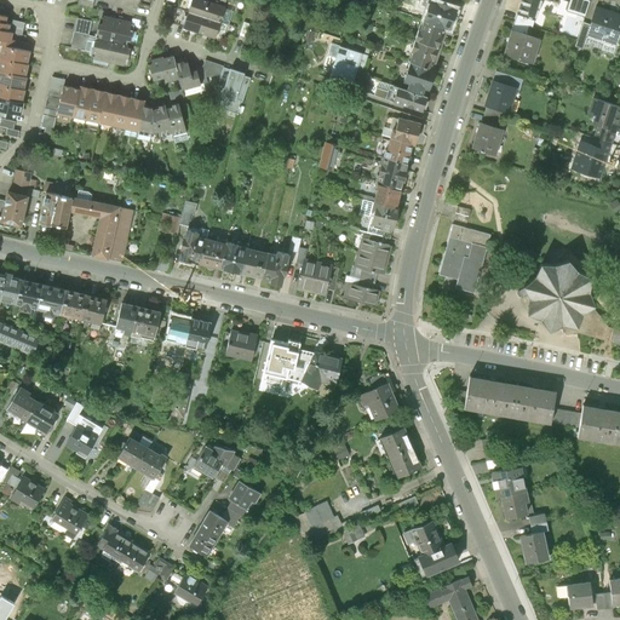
[(120,0),(119,6),(135,11),(137,0),(120,0)]
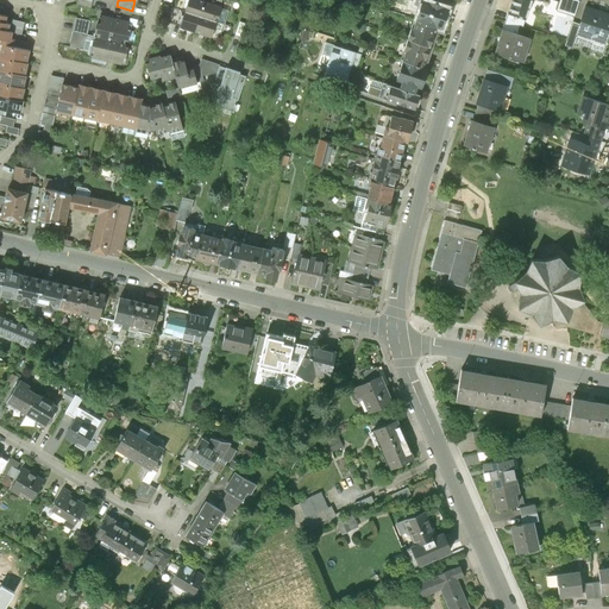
[(188,0),(184,12),(200,18),(205,2),(199,0),(188,0)]
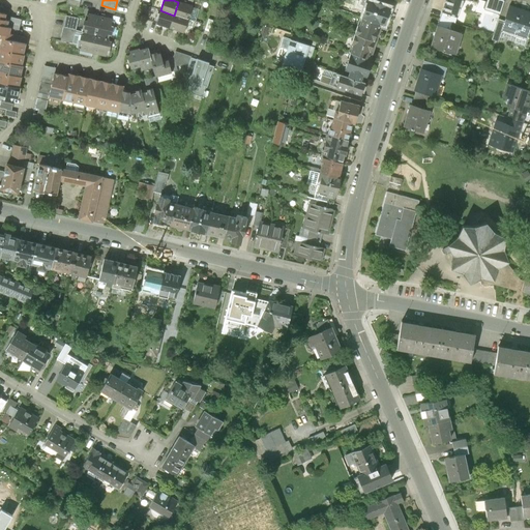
[(370,0),(367,0),(361,18),(379,24),(380,22),(384,24),(390,6),(370,0)]
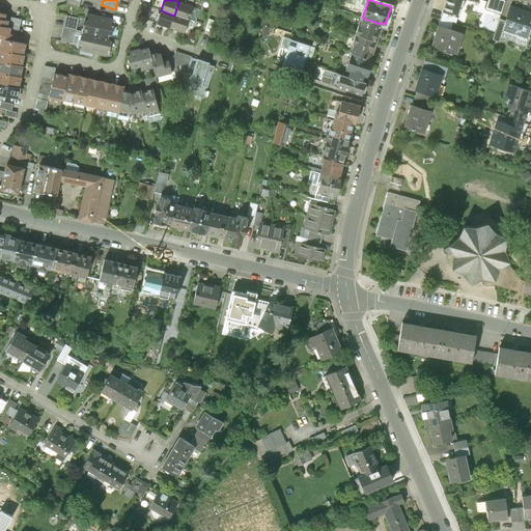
[(478,0),(445,0),(440,19),(452,23),(455,24),(463,0),(471,0),(478,2),(478,0)]
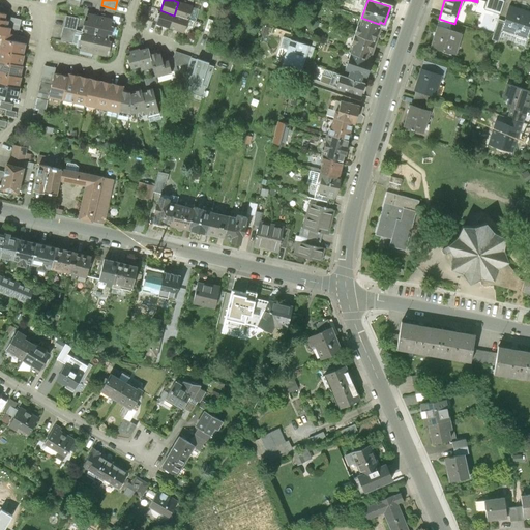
[(504,1),(501,0),(487,0),(483,9),(500,15),(504,1)]
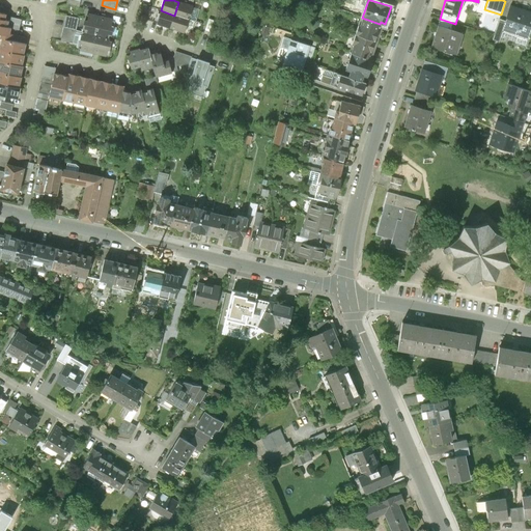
[(192,6),(178,2),(174,16),(188,20),(192,6)]
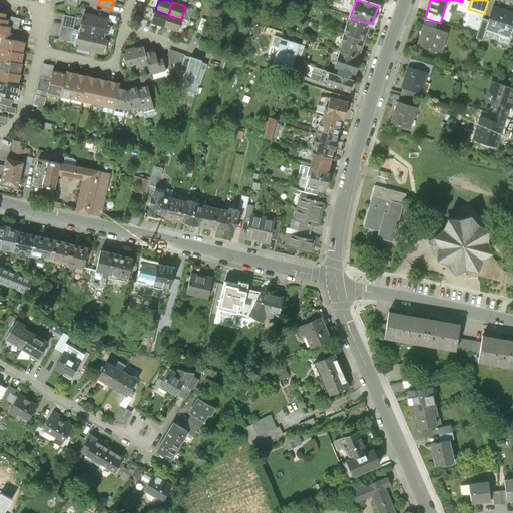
[(512,12),(494,6),(489,21),(486,30),(508,37),(512,23),(512,12)]
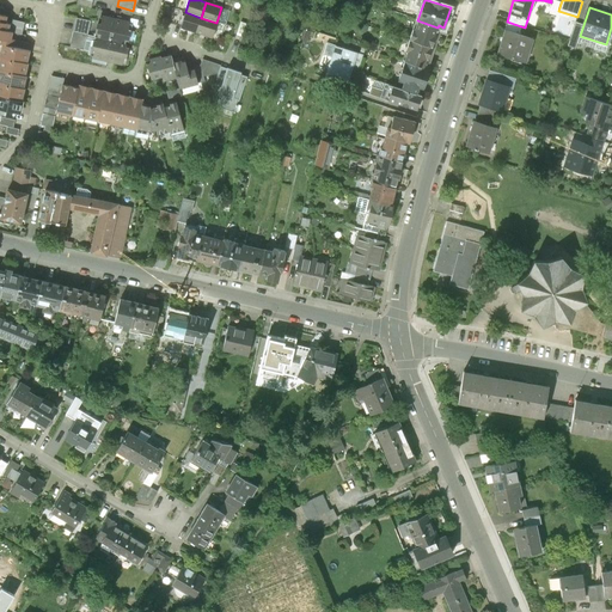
[(179,28),(195,32),(201,18),(185,12),(179,28)]
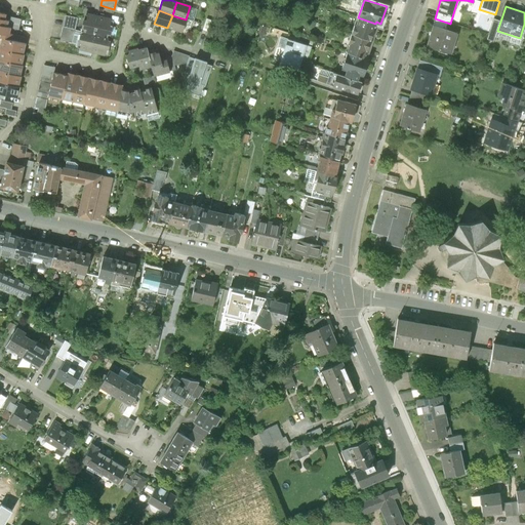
[(1,38),(4,39),(12,41),(14,35),(10,34),(12,28),(8,28),(10,22),(6,21),(7,16),(7,15),(0,13),(0,33),(3,34),(1,38)]
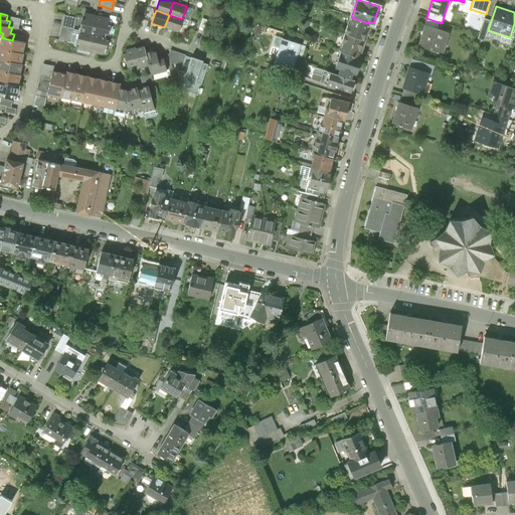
[(80,31),(93,34),(96,16),(84,14),(83,22),(79,22),(78,28),(80,29),(80,31)]
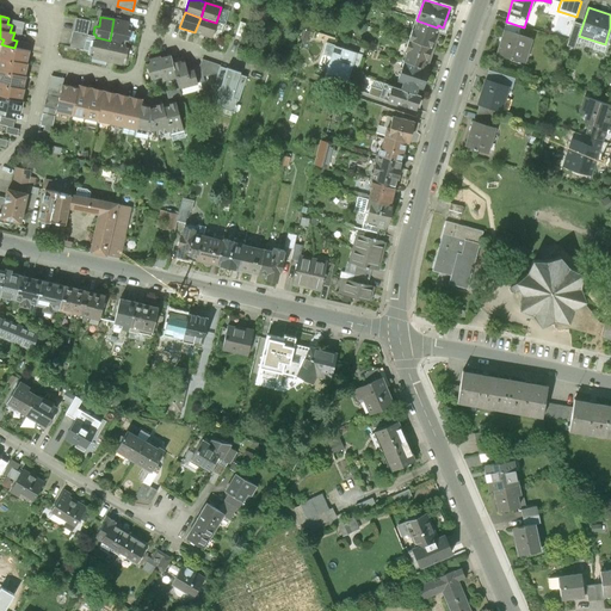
[(75,18),(72,34),(87,36),(90,22),(75,18)]
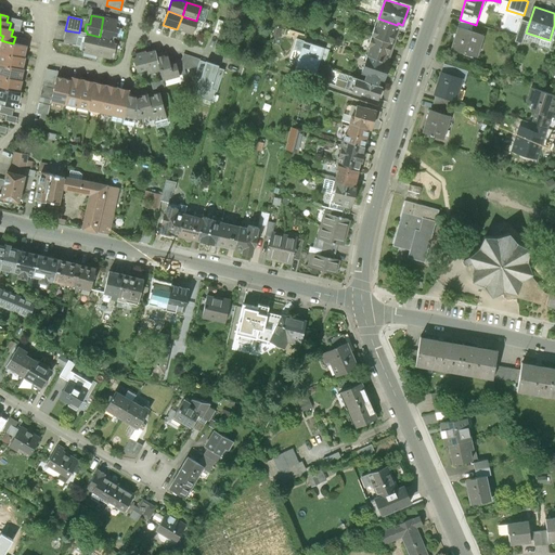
[(196,21),(182,16),(177,29),(191,35),(196,21)]
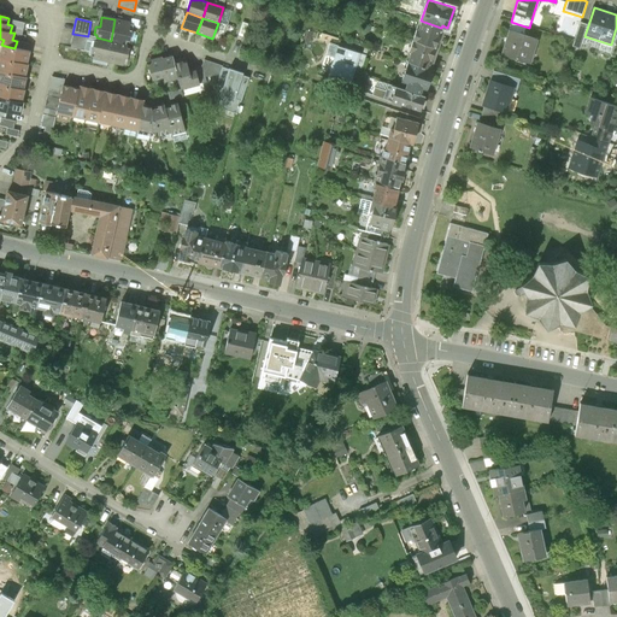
[(25,23),(9,19),(7,24),(12,25),(10,33),(15,33),(23,35),(25,23)]
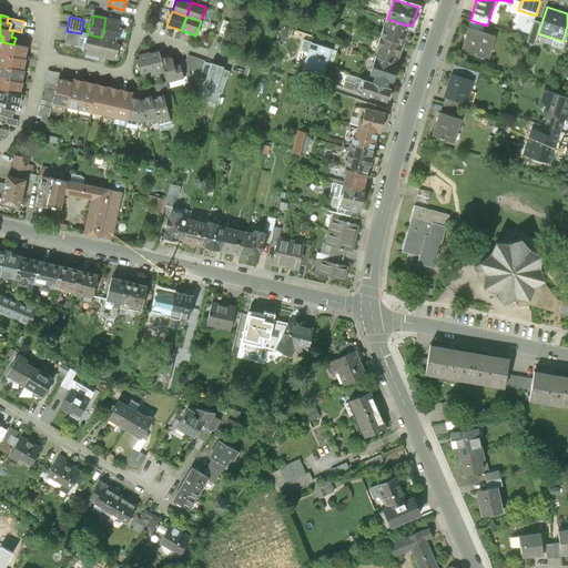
[(118,21),(105,18),(102,38),(114,40),(114,37),(119,38),(121,23),(118,23),(118,21)]
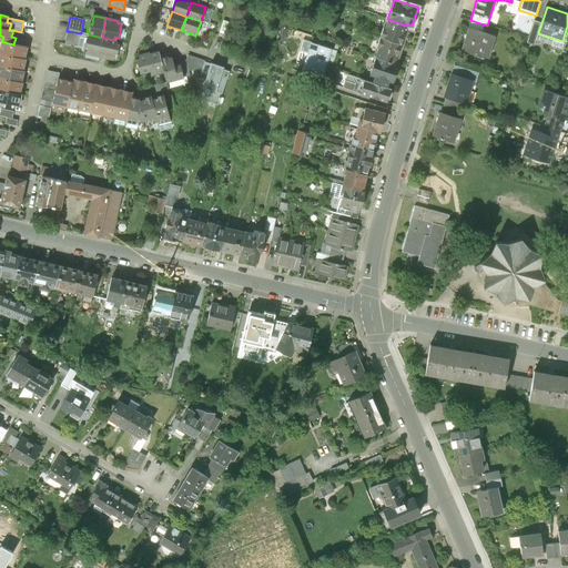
[(401,44),(406,26),(387,19),(382,38),(401,44)]
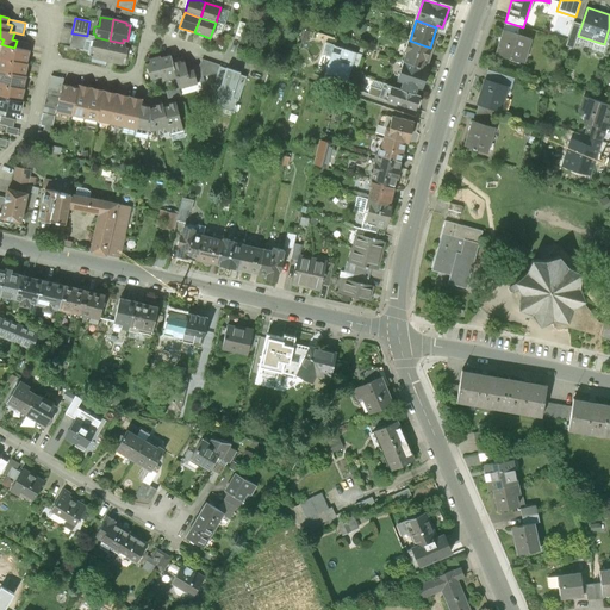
[(517,35),(520,26),(505,22),(503,30),(517,35)]
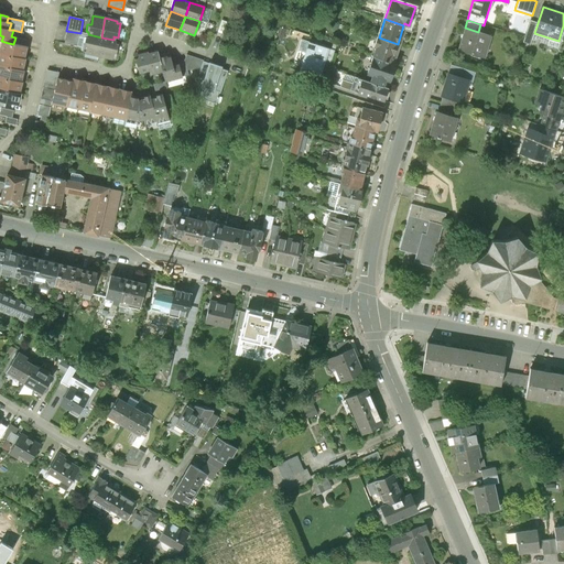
[(530,45),(534,33),(538,23),(530,21),(522,43),(530,45)]
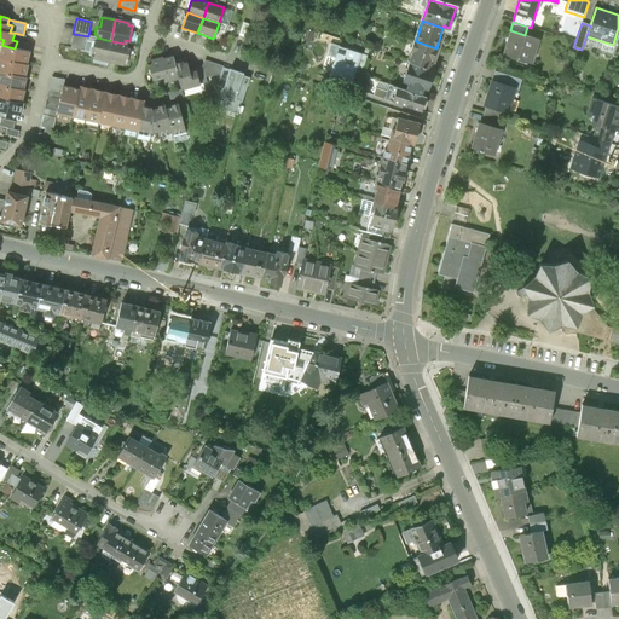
[(538,40),(525,35),(510,30),(503,55),(531,63),(538,40)]
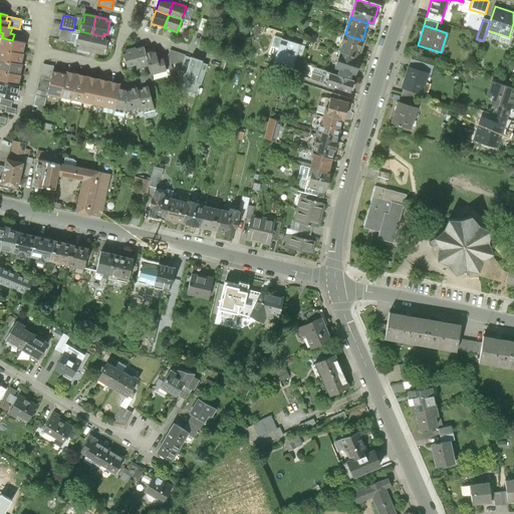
[(80,31),(73,30),(60,28),(58,40),(74,43),(76,34),(79,35),(80,31)]
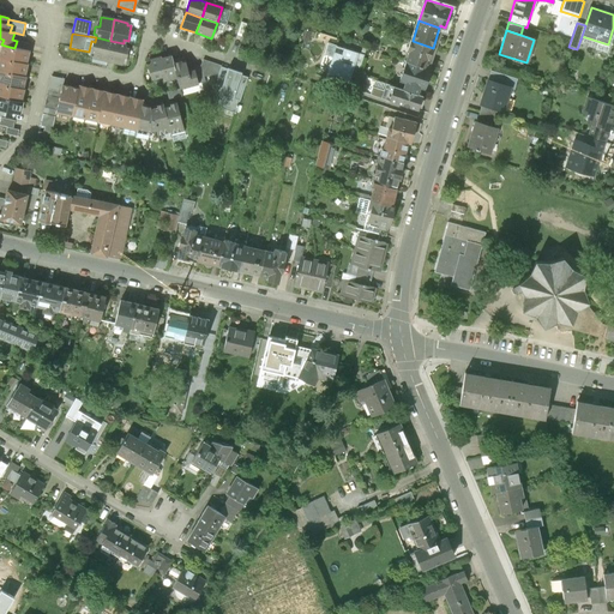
[(91,59),(107,61),(110,41),(96,37),(95,42),(91,41),(89,52),(88,56),(92,58),(91,59)]
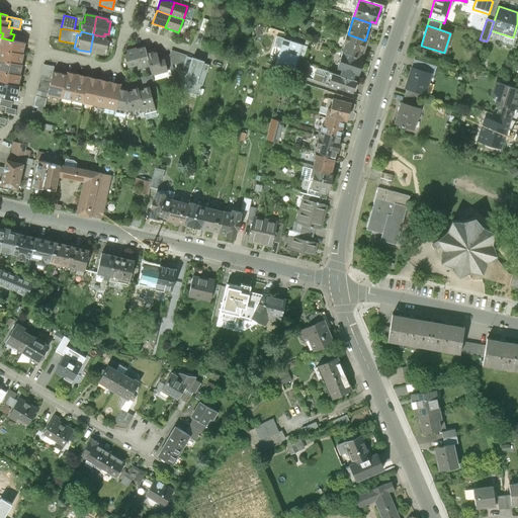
[(104,36),(93,34),(90,52),(101,55),(101,53),(105,54),(107,41),(103,40),(104,36)]
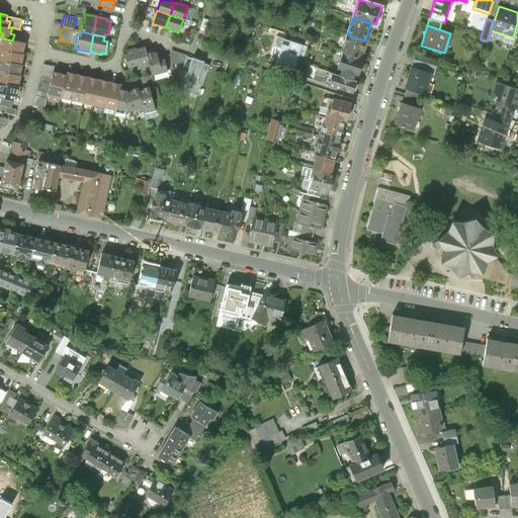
[(359,58),(365,40),(348,34),(342,53),(359,58)]
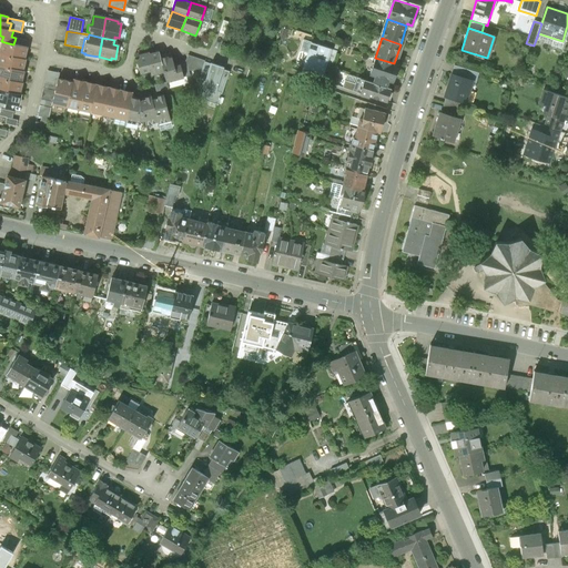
[(321,77),(326,61),(331,49),(303,40),(300,51),(308,53),(302,71),(321,77)]
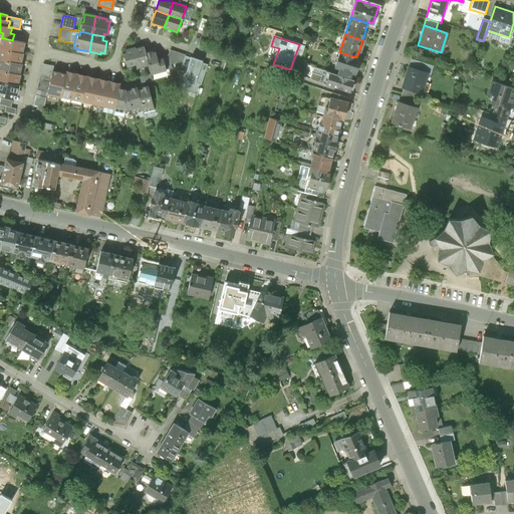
[(25,43),(12,40),(4,38),(1,48),(2,48),(23,53),(25,43)]
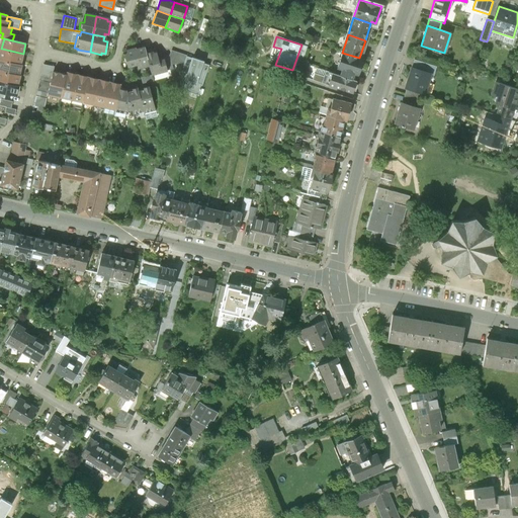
[(308,47),(301,45),(297,56),(304,58),(308,47)]
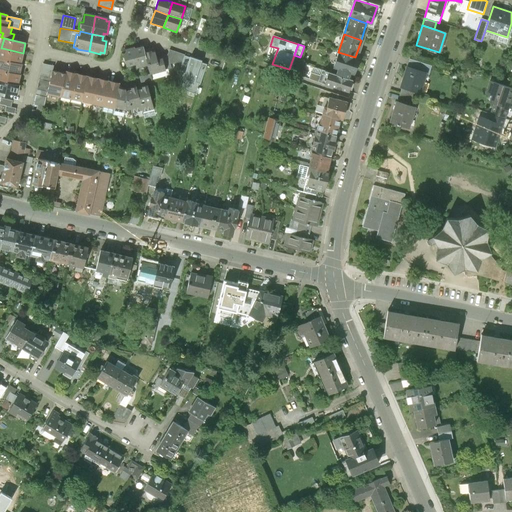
[(142,46),(132,49),(135,63),(136,67),(147,64),(143,53),(142,46)]
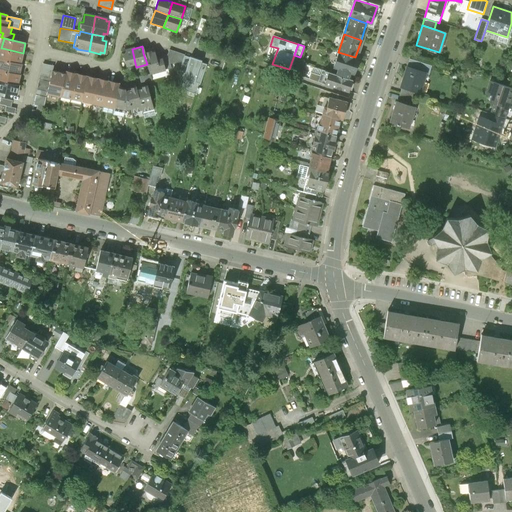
[(125,66),(135,63),(132,49),(132,47),(124,49),(125,53),(122,54),(125,66)]
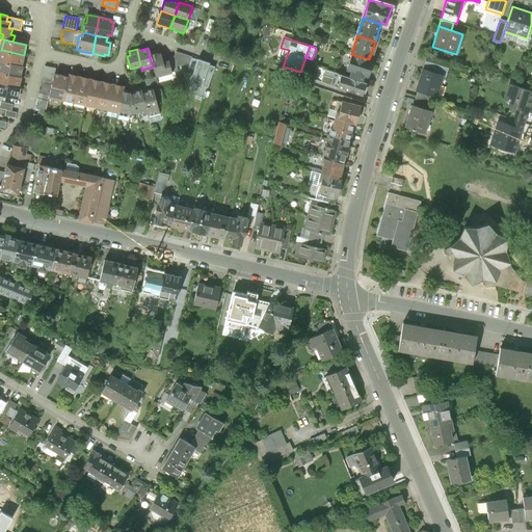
[(25,56),(24,55),(2,50),(0,60),(1,61),(22,67),(25,56)]
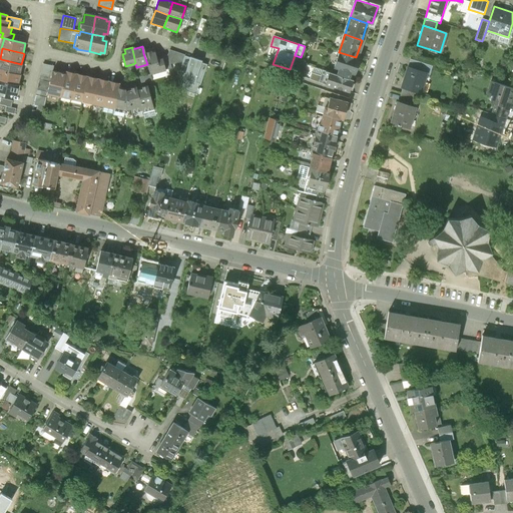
[(169,50),(167,55),(169,64),(174,63),(181,65),(184,56),(184,55),(169,50)]
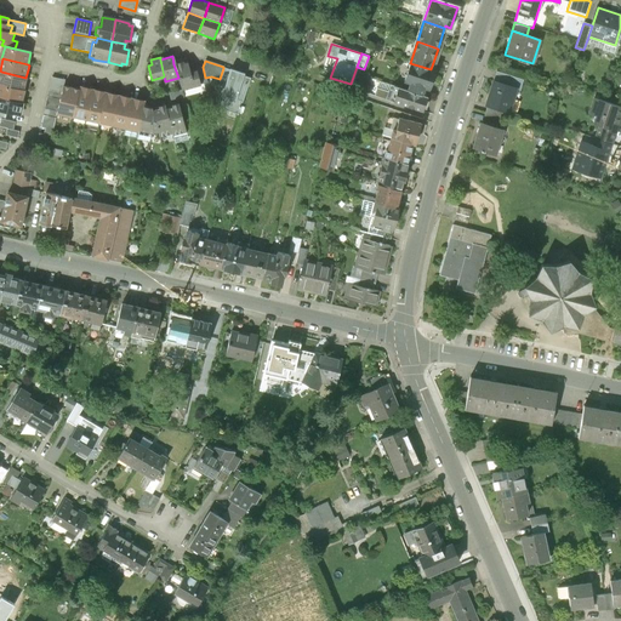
[(182,62),(174,64),(178,78),(181,90),(200,85),(195,70),(189,72),(187,62),(182,63),(182,62)]
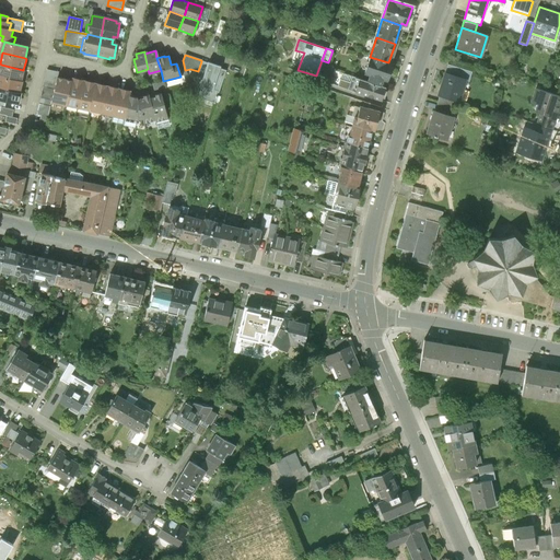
[(393,65),(388,62),(370,57),(364,74),(370,76),(368,81),(381,86),(383,80),(387,81),(393,65)]
